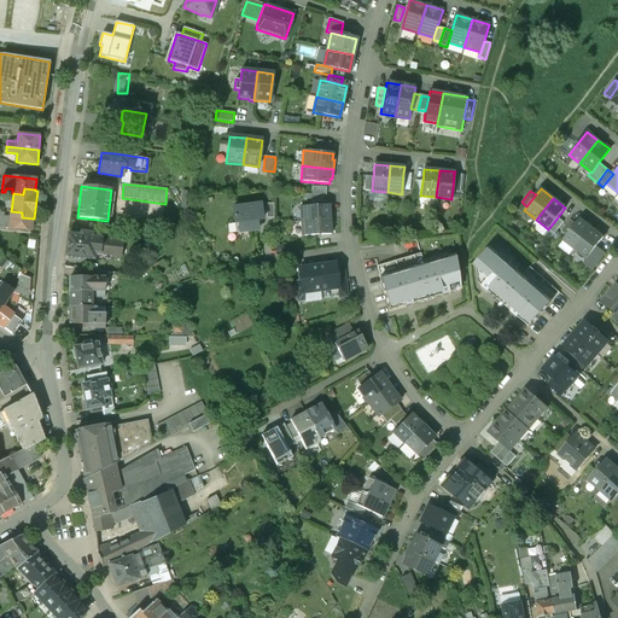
[(261,204),(233,208),(234,223),(238,223),(239,232),(258,229),(257,221),(263,220),(261,204)]
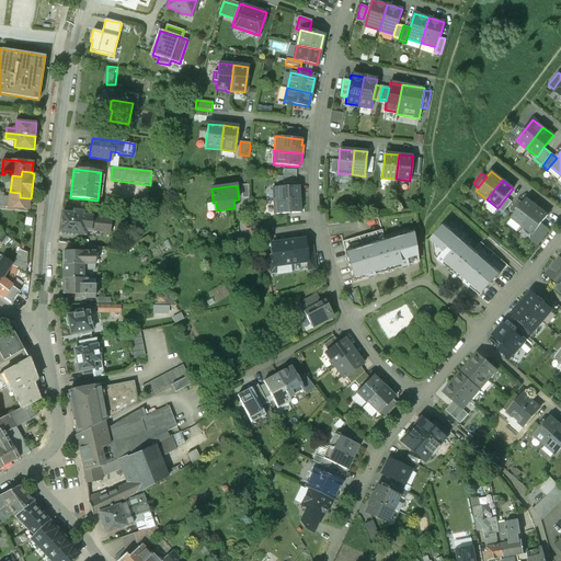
[(299,186),(272,187),(273,202),(301,199),(301,191),(299,191),(299,186)]
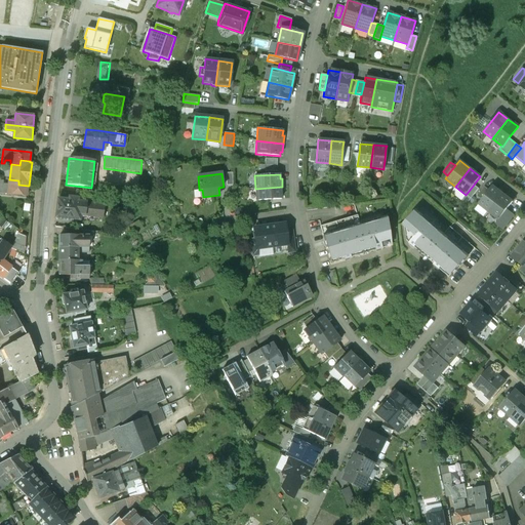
[(9,179),(8,179),(7,185),(2,184),(3,180),(0,179),(0,192),(26,196),(28,186),(18,185),(18,180),(9,179)]
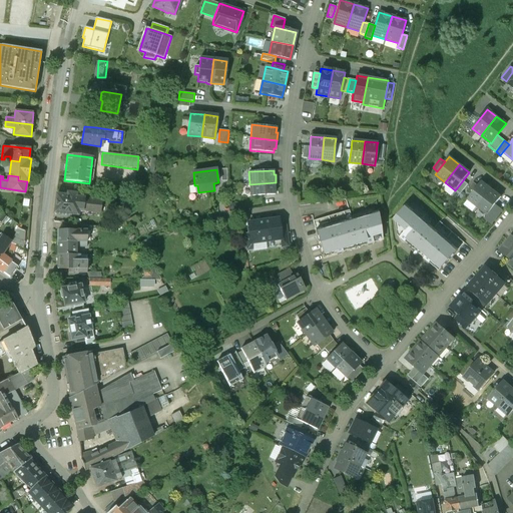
[(455,190),(452,194),(457,198),(468,184),(463,180),(455,190)]
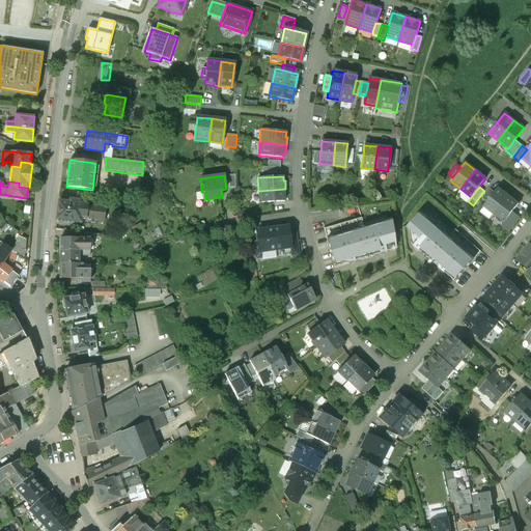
[(285,189),(258,191),(259,203),(284,201),(284,197),(286,197),(285,189)]
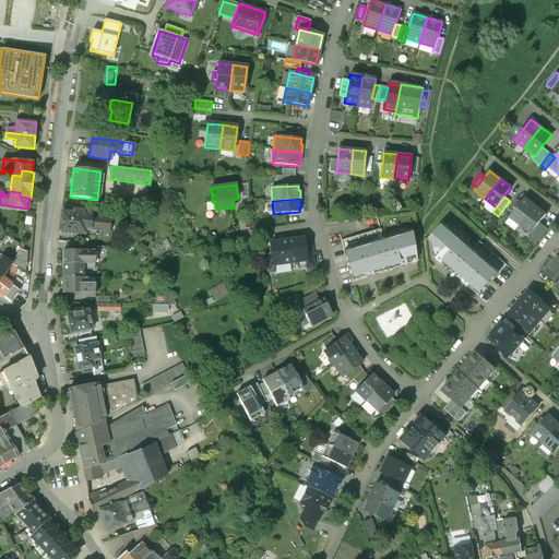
[(515,199),(508,209),(513,213),(521,202),(515,199)]
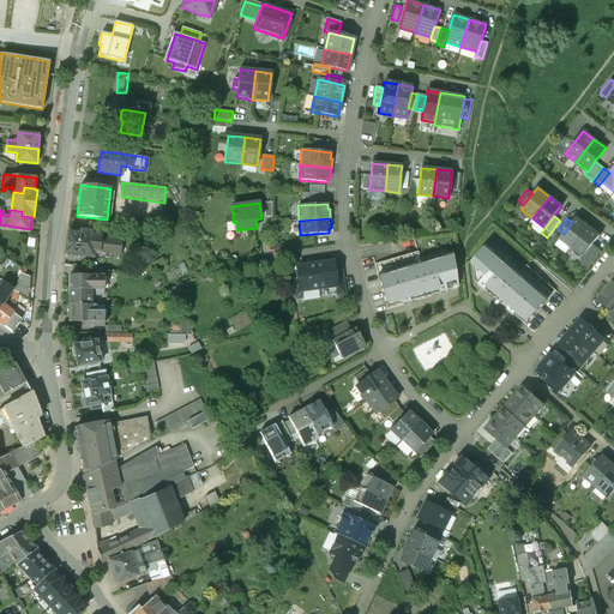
[(564,234),(559,239),(571,248),(587,227),(576,218),(572,222),(564,234)]
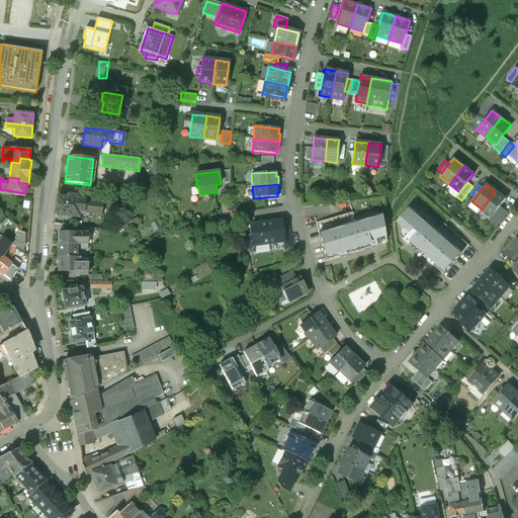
[(495,191),(482,209),(492,218),(506,199),(495,191)]
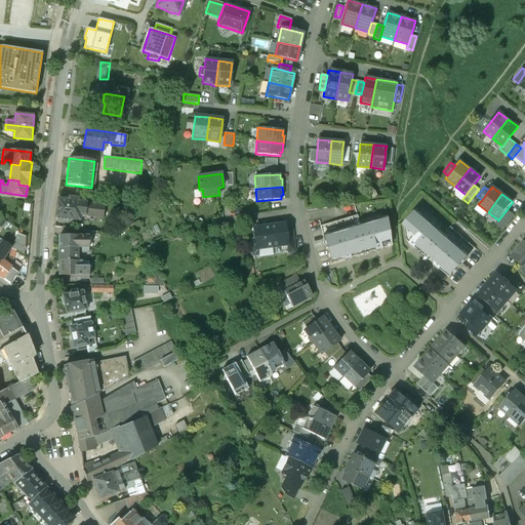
[(78,198),(69,197),(69,200),(57,199),(55,217),(80,220),(80,216),(84,216),(86,203),(77,201),(78,198)]
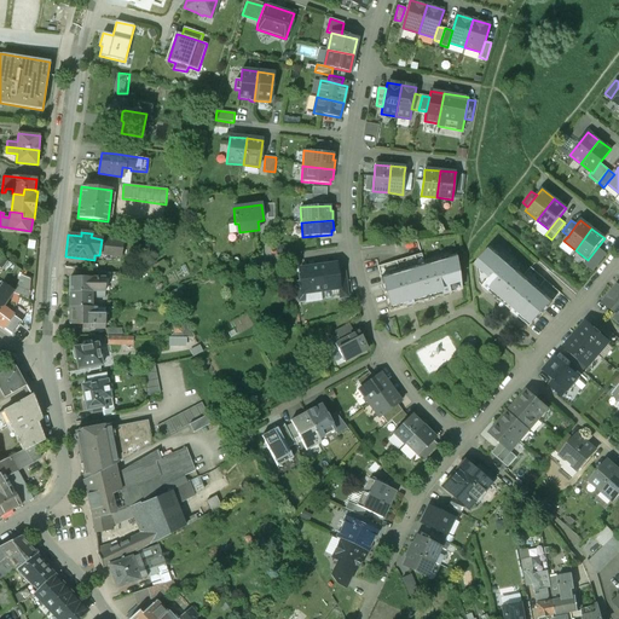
[(122,242),(102,239),(99,255),(120,259),(122,242)]
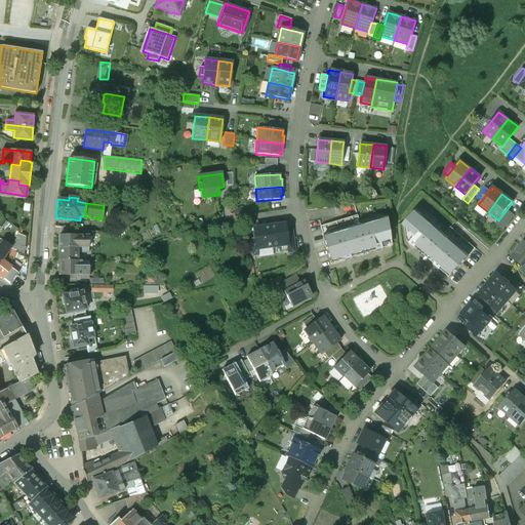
[(439,231),(438,231),(422,218),(423,217),(416,210),(404,224),(407,241),(449,278),(469,256),(463,251),(462,252),(447,240),(448,239),(443,234),(439,231)]
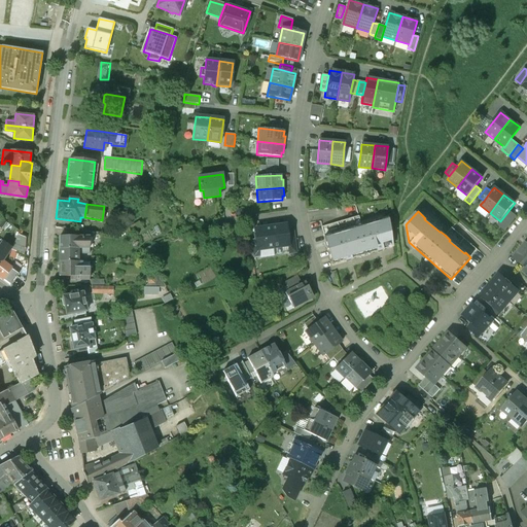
[(358,216),(321,226),(324,237),(330,235),(331,236),(350,231),(350,230),(361,225),(358,216)]
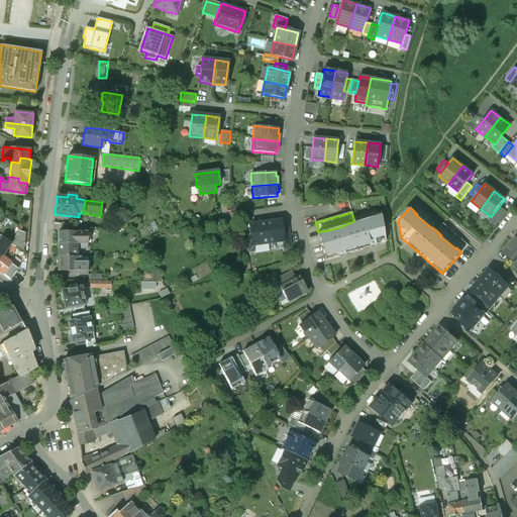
[(381,214),(374,216),(374,217),(355,222),(355,221),(354,221),(343,225),(343,226),(325,231),(324,230),(318,232),(326,260),(385,241),(381,214)]
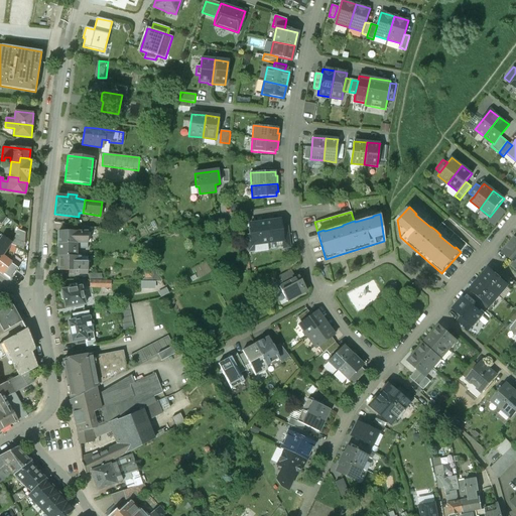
[(279,220),(264,222),(267,243),(282,241),(281,230),(279,220)]
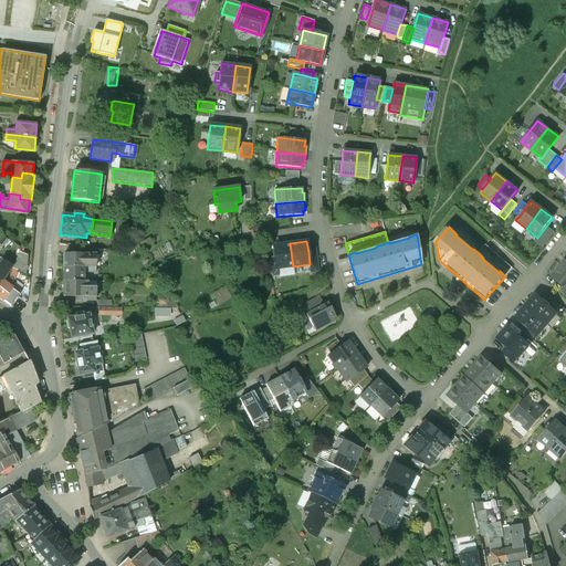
[(290,243),(274,245),(275,257),(276,269),(278,269),(293,266),(290,243)]
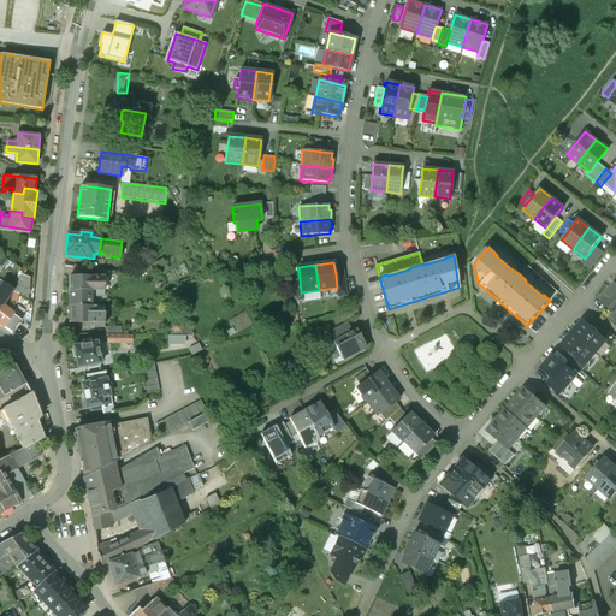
[(557,291),(528,266),(520,274),(526,280),(525,282),(543,296),(544,295),(550,301),(557,291)]
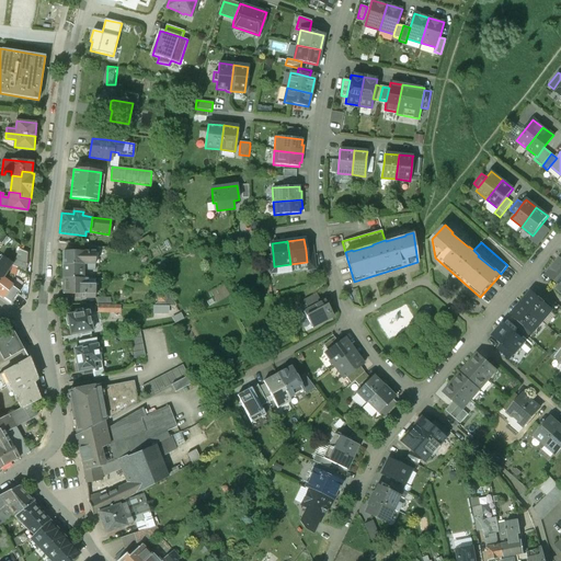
[(27,253),(19,249),(12,266),(25,272),(27,264),(26,264),(27,253)]
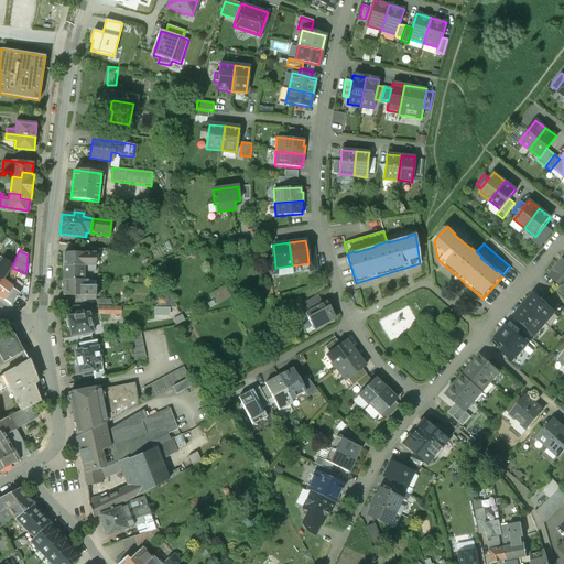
[(314,250),(307,251),(308,263),(310,271),(316,270),(314,250)]
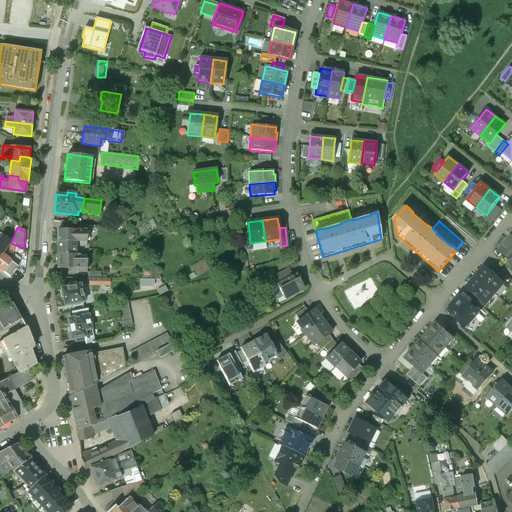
[(71,229),(58,229),(58,242),(76,242),(76,230),(76,229),(71,229)]
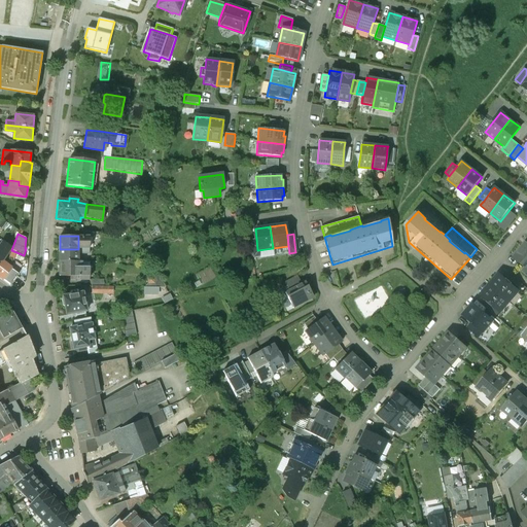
[(89,237),(78,237),(78,249),(79,249),(89,249),(89,237)]
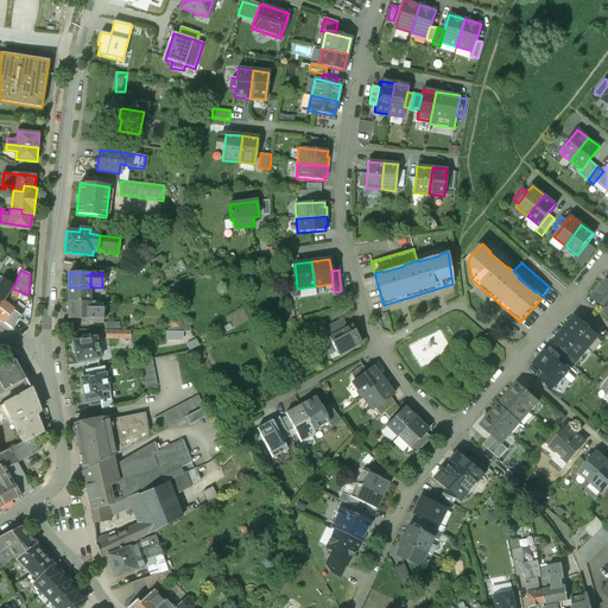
[(296,276),(289,277),(292,298),(299,297),(298,289),(297,289),(296,276)]
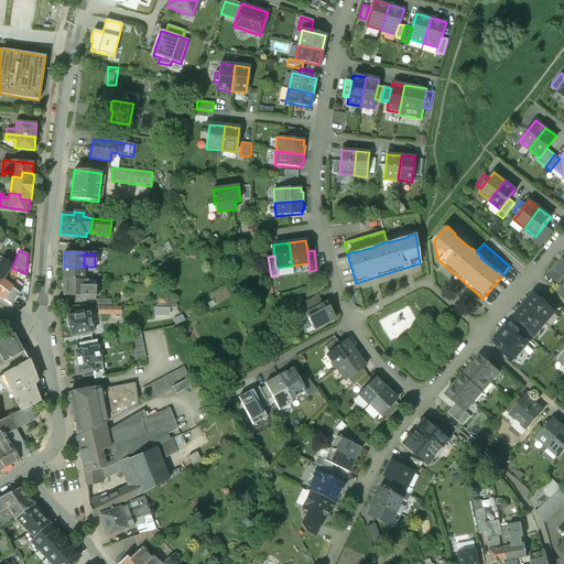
[(563,269),(559,264),(550,275),(561,285),(563,286),(563,269)]
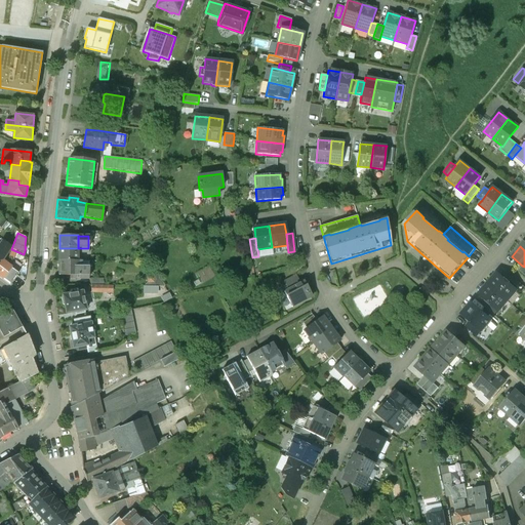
[(78,248),(59,248),(59,260),(78,261),(78,252),(78,248)]
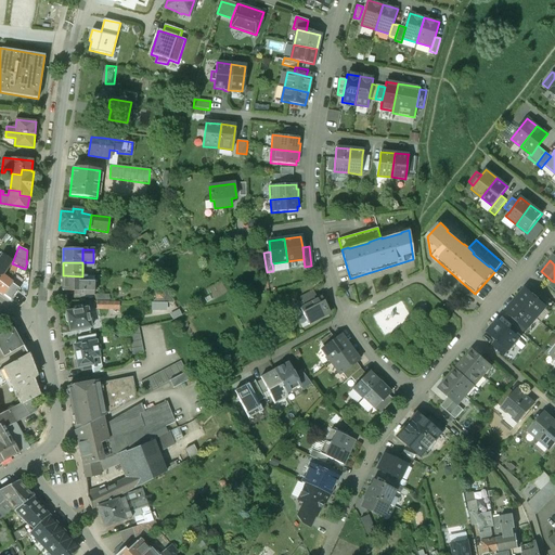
[(82,276),(63,275),(63,291),(75,292),(75,295),(93,295),(93,282),(85,282),(85,276),(84,276),(82,276)]
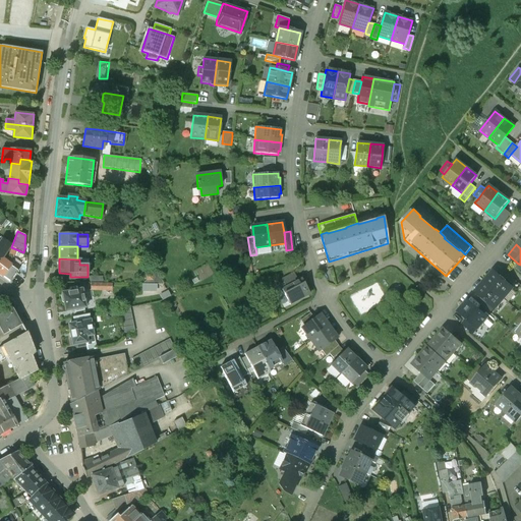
[(2,259),(1,259),(0,261),(0,274),(3,277),(11,267),(2,259)]
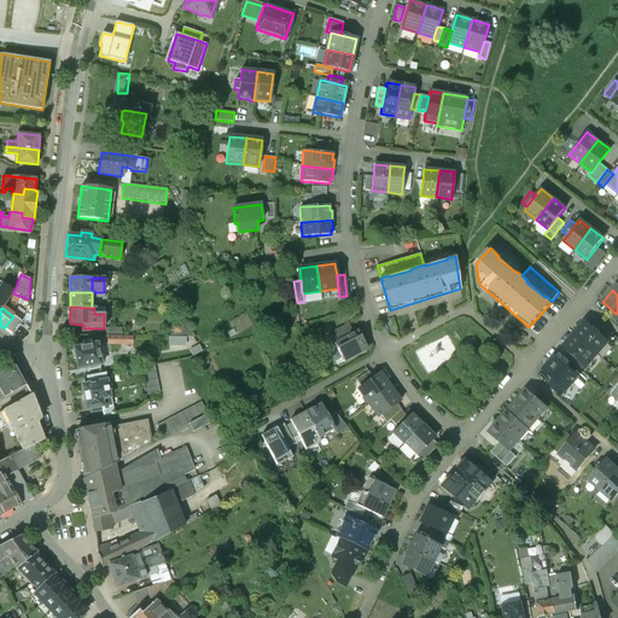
[(13,316),(4,328),(9,331),(17,320),(13,316)]
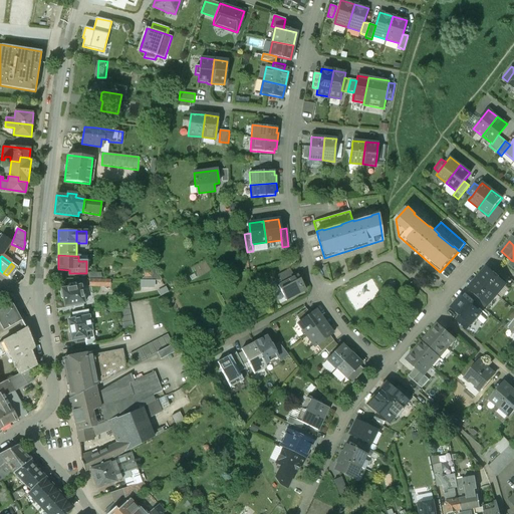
[(508,279),(494,267),(490,272),(504,283),(508,279)]
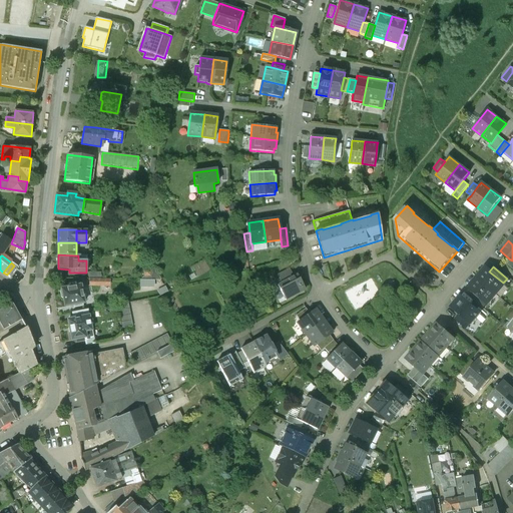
[(489,272),(485,268),(477,278),(496,294),(504,285),(503,283),(489,272)]
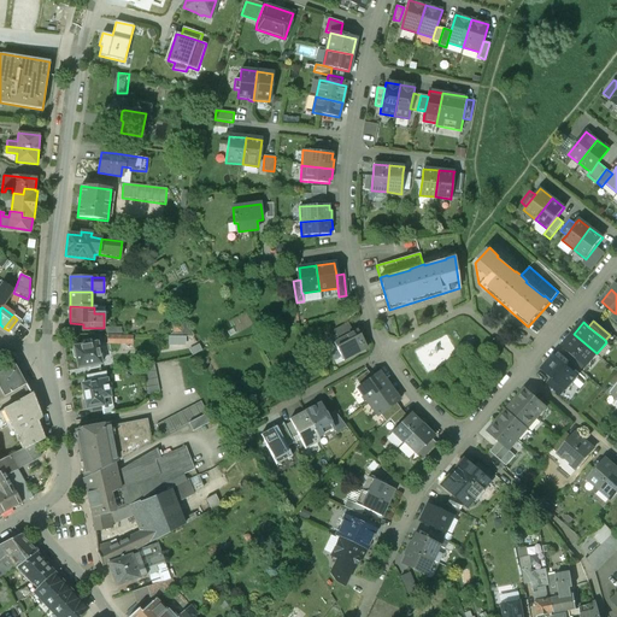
[(347,324),(334,331),(339,340),(353,333),(348,324),(347,324)]
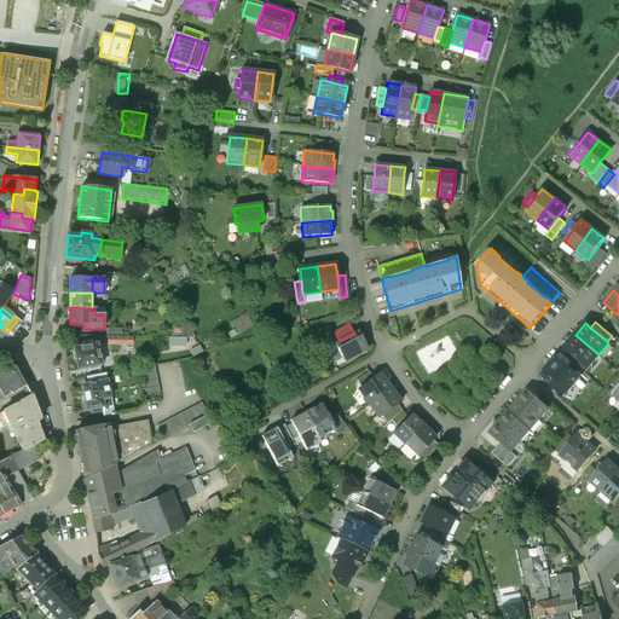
[(340,341),(335,345),(345,362),(368,350),(363,342),(364,341),(359,331),(354,334),(340,341)]
